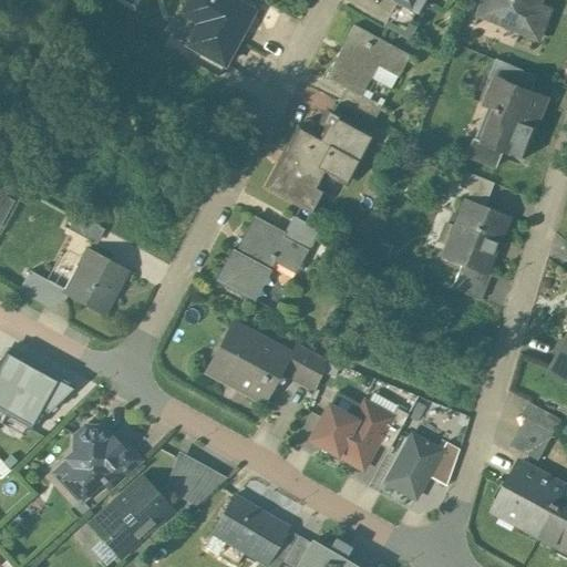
[(253,11),(232,0),(187,0),(181,14),(198,24),(186,45),(223,65),(253,11)]
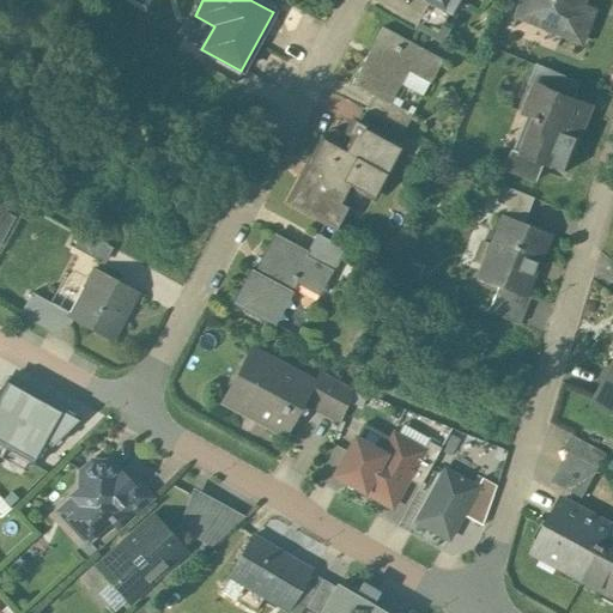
[(455,0),(426,0),(449,12),(455,0)]
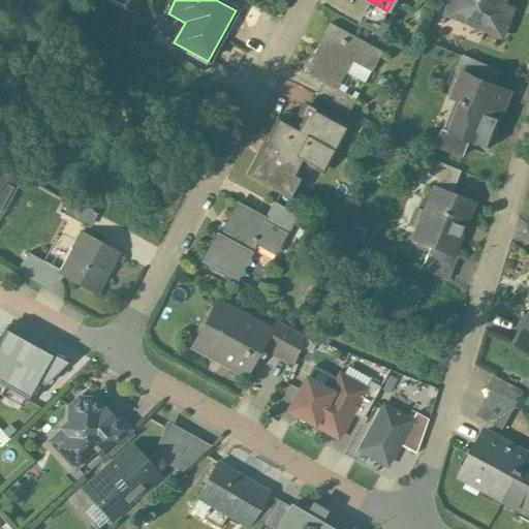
[(449,0),(444,14),(502,37),(514,9),(503,6),(505,0),(449,0)]
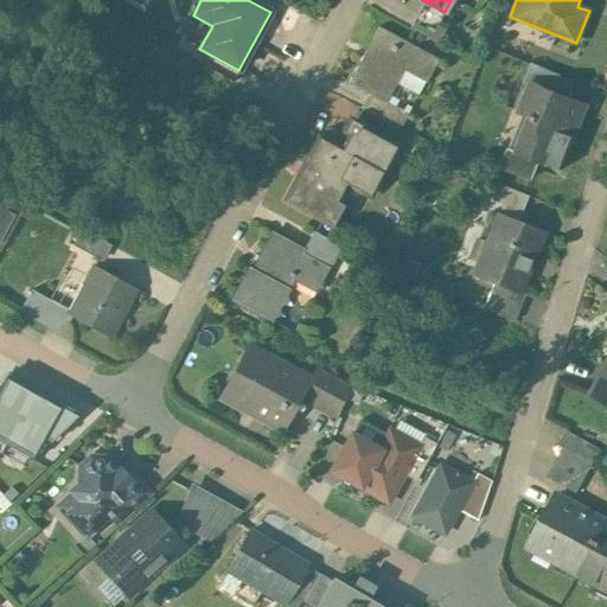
[(447,26),(421,11),(411,30),(438,44),(447,26)]
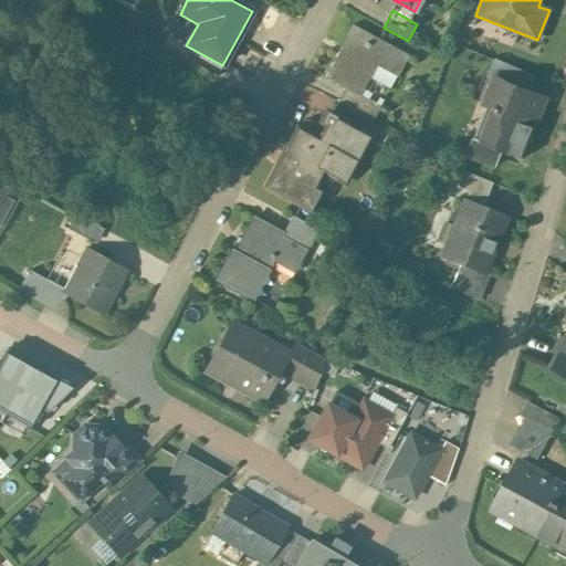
[(410,56),(355,27),(326,80),(346,91),(360,98),(360,96),(383,108),(410,56)]
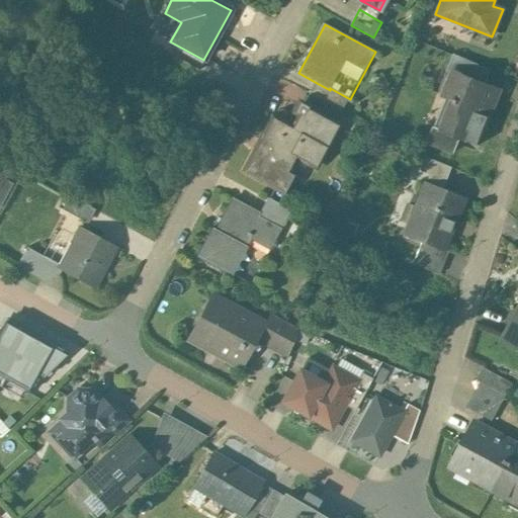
[(491,70),(452,55),(446,71),(451,73),(452,71),(486,84),(491,70)]
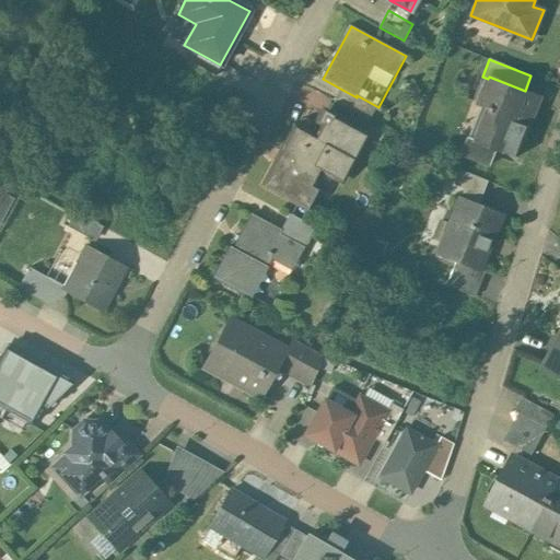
[(525,91),(489,77),(488,79),(478,104),(489,107),(475,141),(515,158),(539,97),(525,91)]
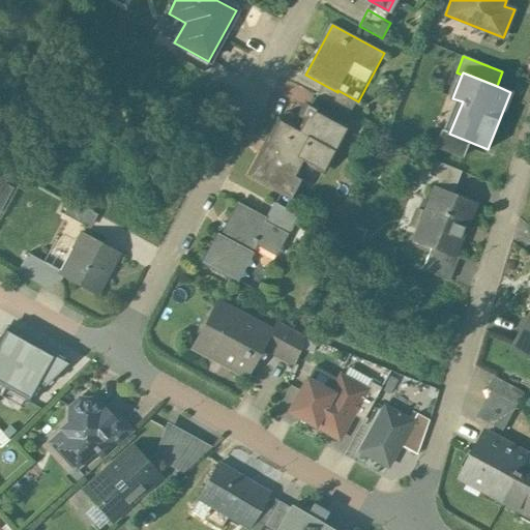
[(358,101),(337,90),(337,92),(324,85),(317,96),(319,97),(351,115),(358,101)]
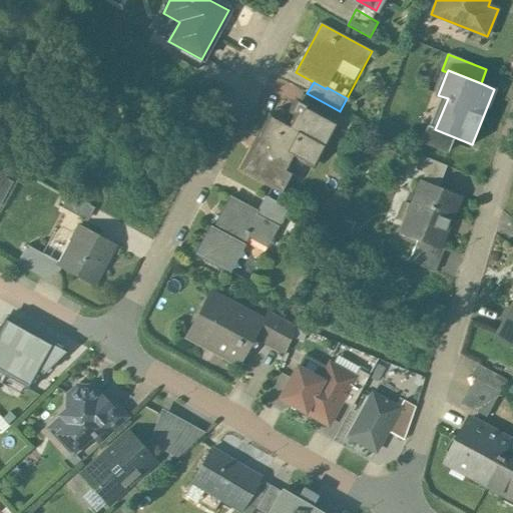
[(340,111),(309,94),(302,107),(333,123),(340,111)]
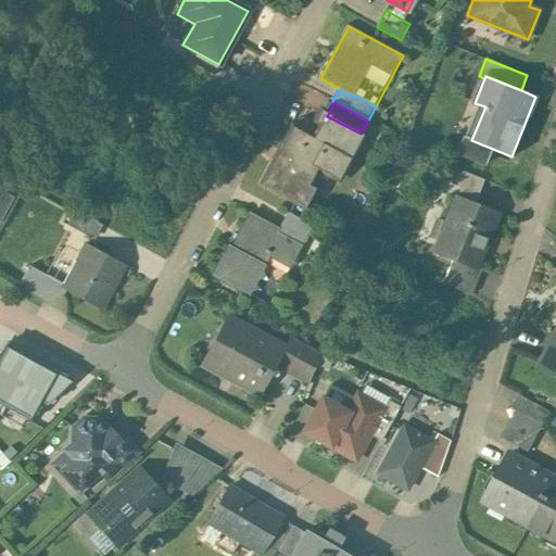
[(315,139),(294,129),(265,185),(306,207),(326,172),(339,179),(363,136),(361,134),(327,116),(315,139)]
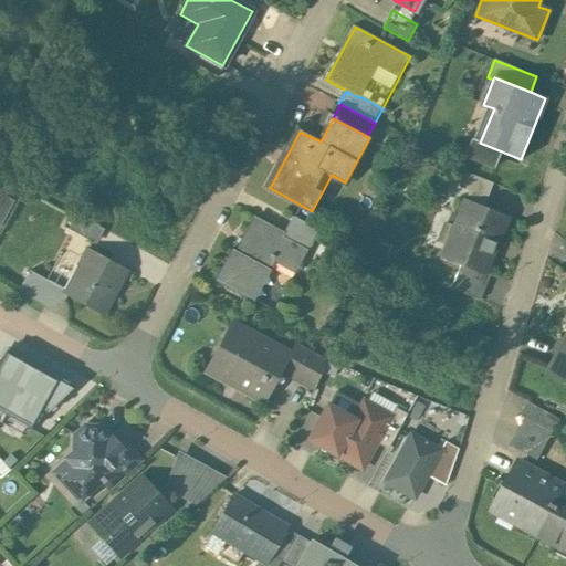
[(492,184),(467,175),(461,189),(486,199),(492,184)]
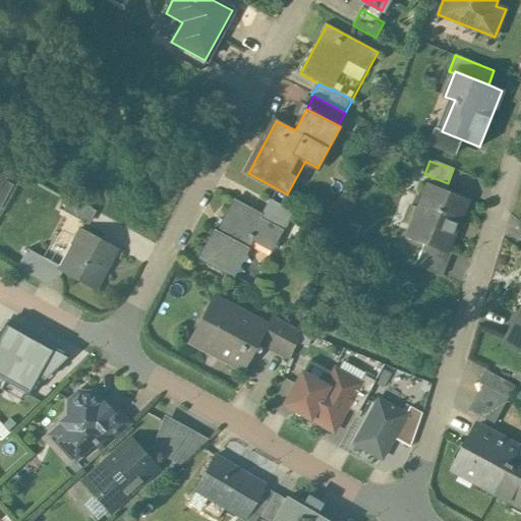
[(13,185),(2,179),(0,181),(0,208),(1,209),(13,185)]
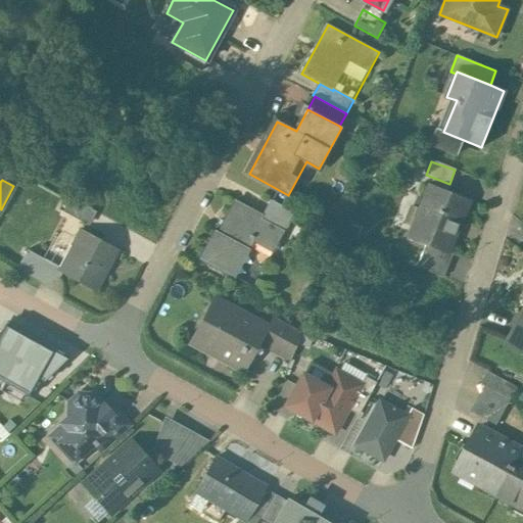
[(468,201),(426,186),(407,237),(448,252),(468,201)]
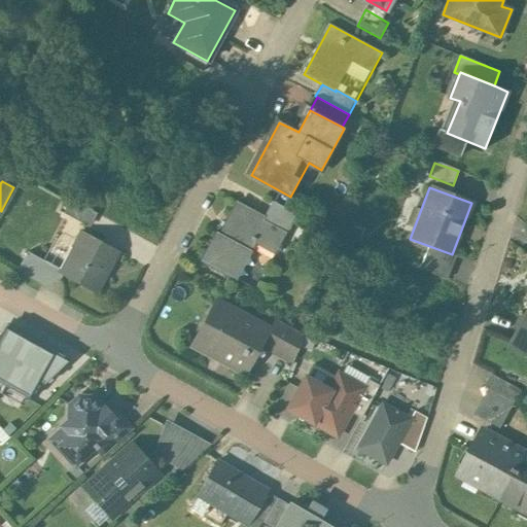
[(93,211),(72,200),(63,216),(84,227),(93,211)]
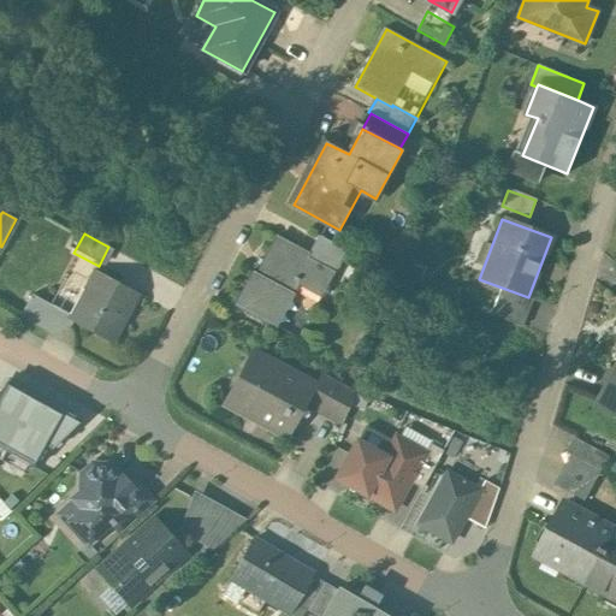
[(348,252),(323,238),(312,258),(311,260),(336,273),(348,252)]
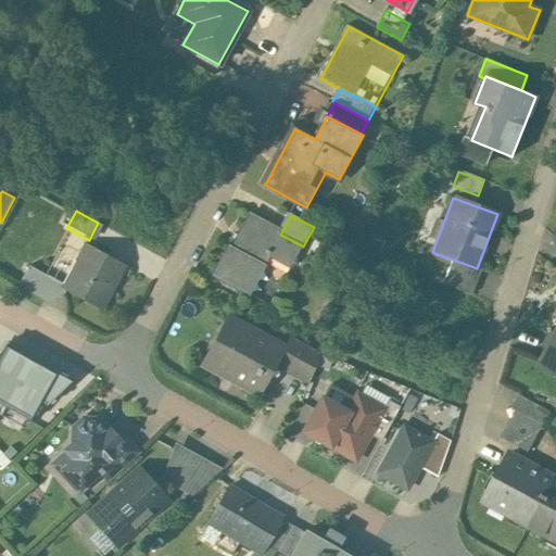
[(281,232),(251,216),(239,239),(242,240),(236,252),(230,249),(215,277),(250,297),(272,256),(292,267),(303,247),(280,235),(281,232)]
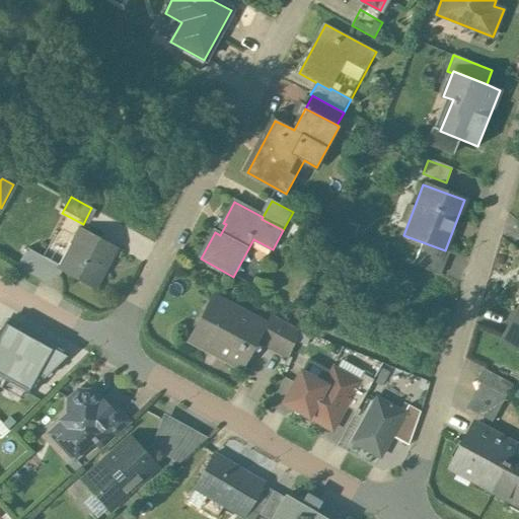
[(117,248),(79,228),(59,266),(57,269),(60,271),(94,290),(117,248)]
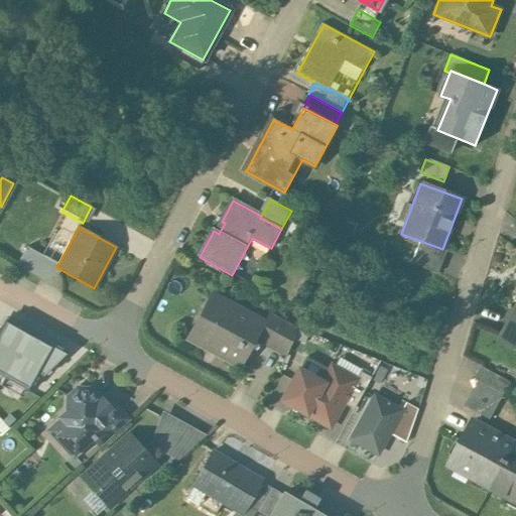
[(58,264),(27,247),(16,267),(40,280),(57,272),(59,269),(56,267),(58,264)]
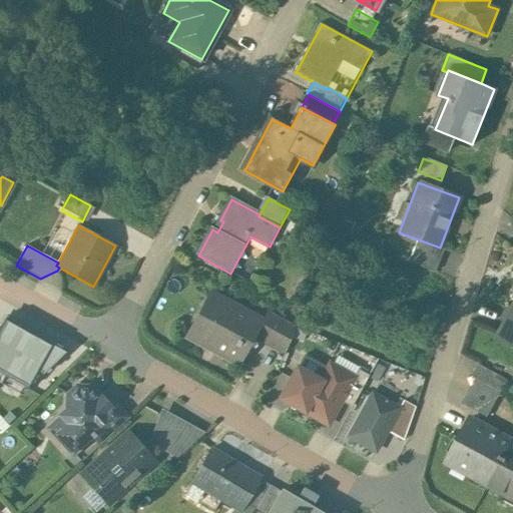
[(453,272),(457,249),(443,247),(439,270),(453,272)]
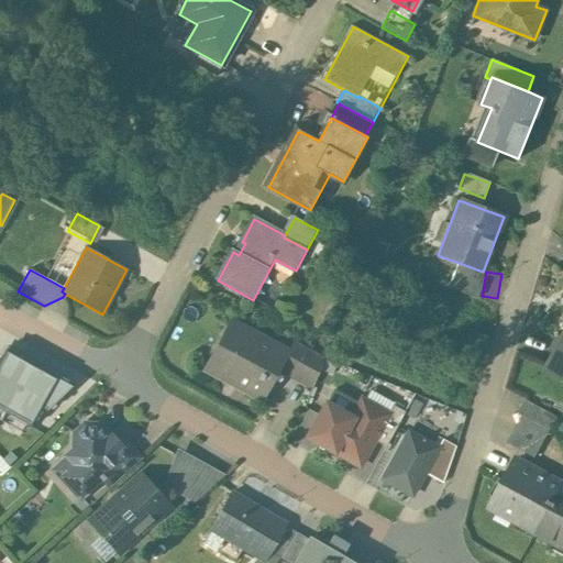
[(288,352),(231,322),(230,324),(232,324),(222,342),(221,341),(206,370),(263,399),(288,352)]
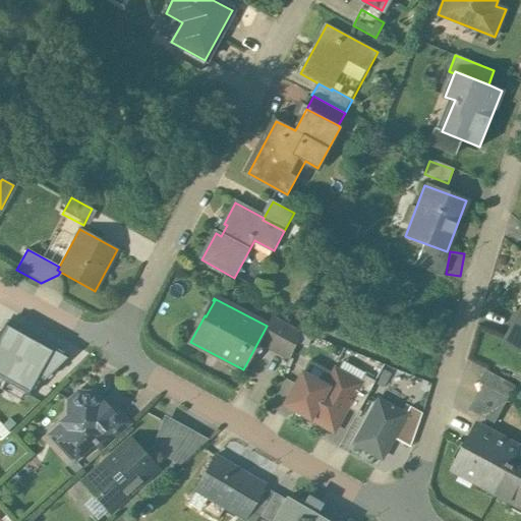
[(520,317),(517,315),(503,344),(517,351),(519,348),(520,348),(520,317)]
